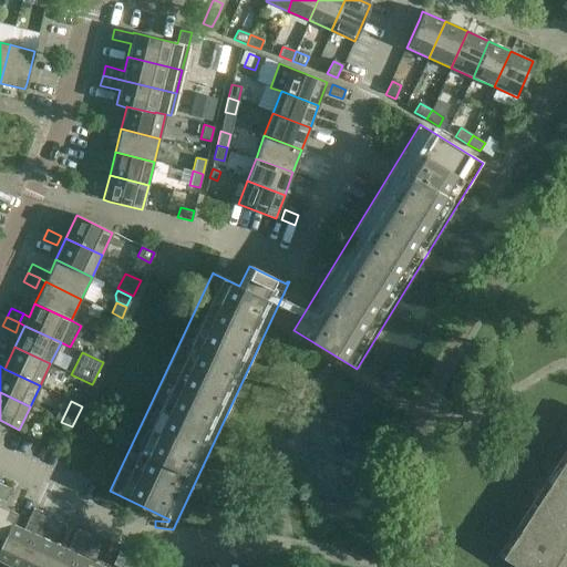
[(518,526),(515,532),(521,535),(506,557),(522,566),(557,566),(559,566),(560,566),(565,566),(566,565),(566,462),(554,483),(548,480),(545,485),(550,488),(524,529),(518,526)]
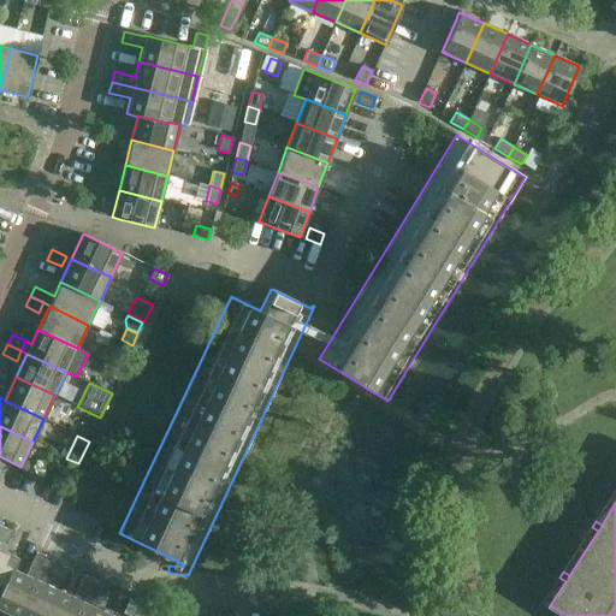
[(3,527),(0,531),(0,543),(5,545),(12,532),(3,527)]
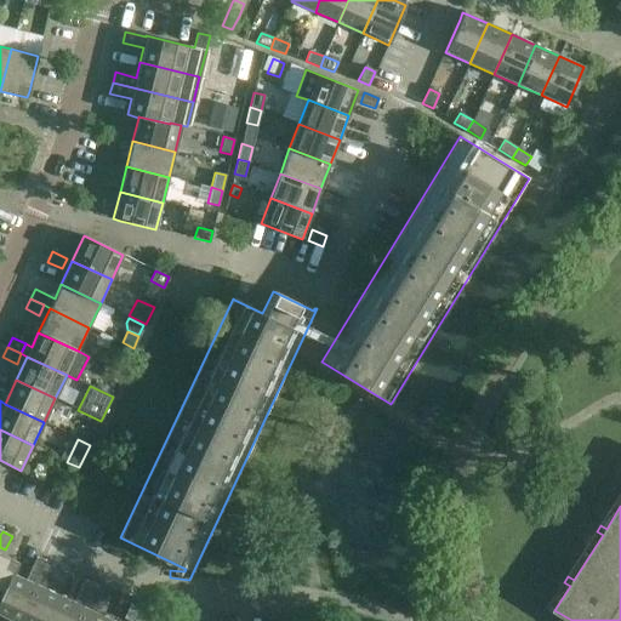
[(0,553),(0,598),(12,573),(13,574),(18,563),(0,553)]
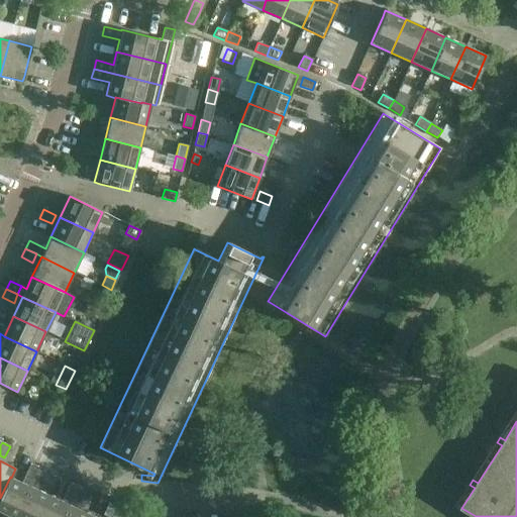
[(32,482),(37,470),(29,466),(23,478),(32,482)]
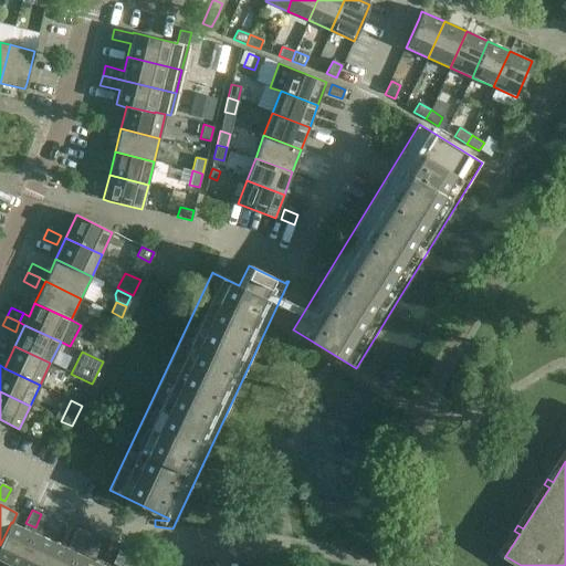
[(41,514),(35,527),(44,532),(50,519),(41,514)]
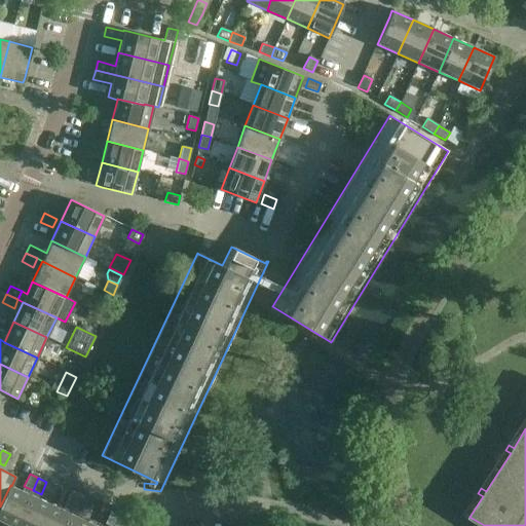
[(14,525),(30,494),(11,486),(10,485),(0,506),(0,521),(10,525),(14,525)]
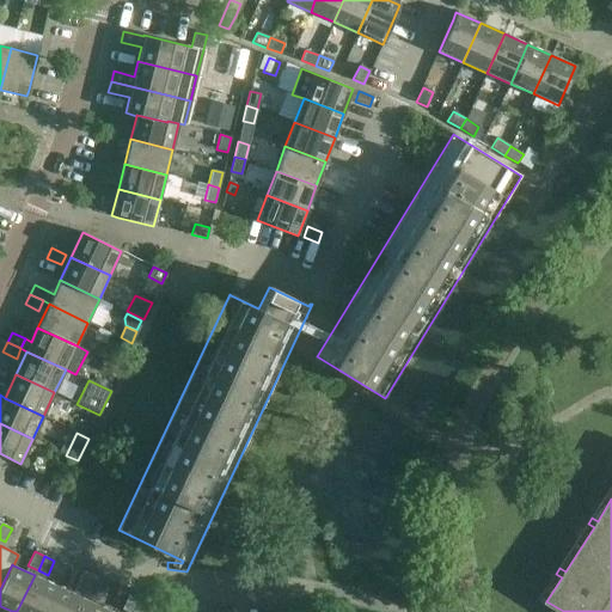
[(85,592),(91,579),(81,574),(74,587),(85,592)]
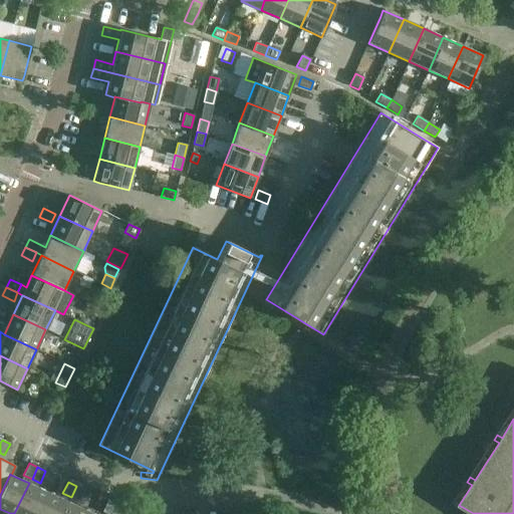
[(14,513),(38,513),(49,493),(29,483),(14,513)]
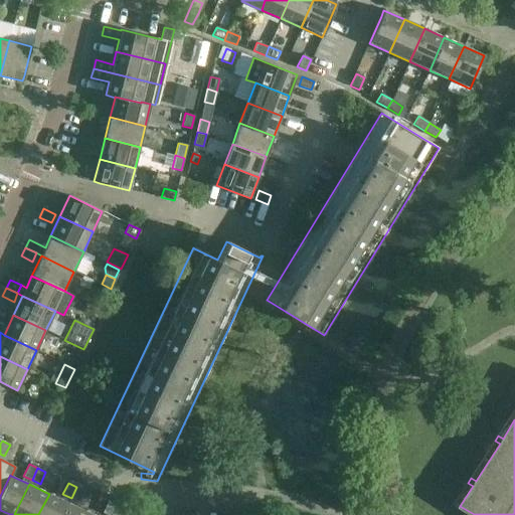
[(76,487),(71,498),(79,502),(84,490),(76,487)]
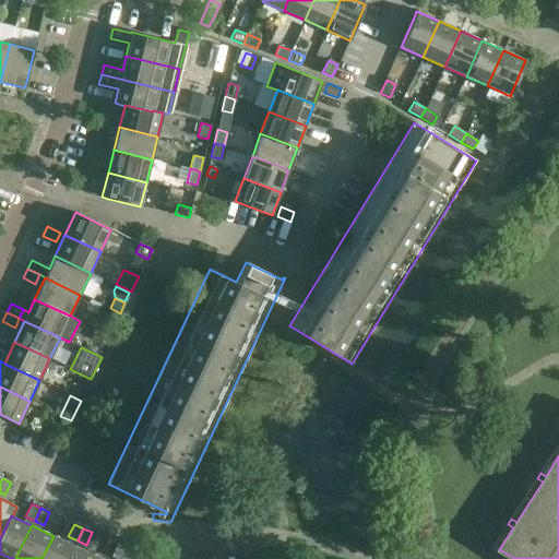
[(54,536),(42,558),(68,558),(74,546),(54,536)]
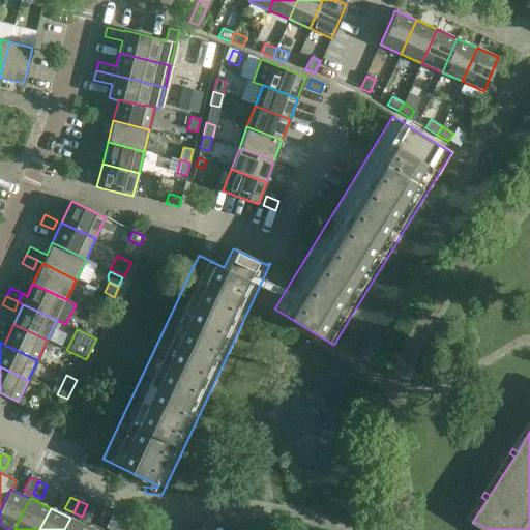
[(111,516),(106,528),(110,529),(114,529),(119,520),(111,516)]
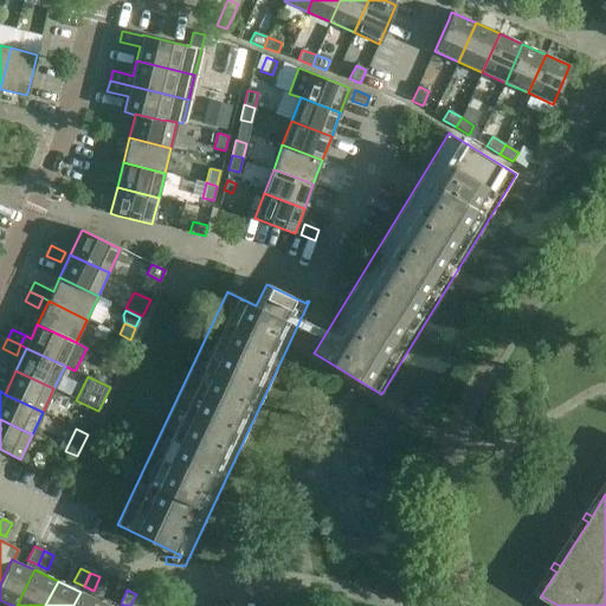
[(102,605),(104,603),(81,592),(73,605),(102,605)]
